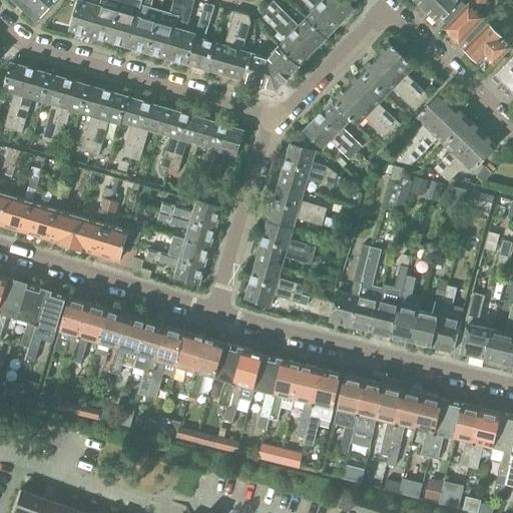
[(28,0),(26,3),(42,17),(58,0),(28,0)]
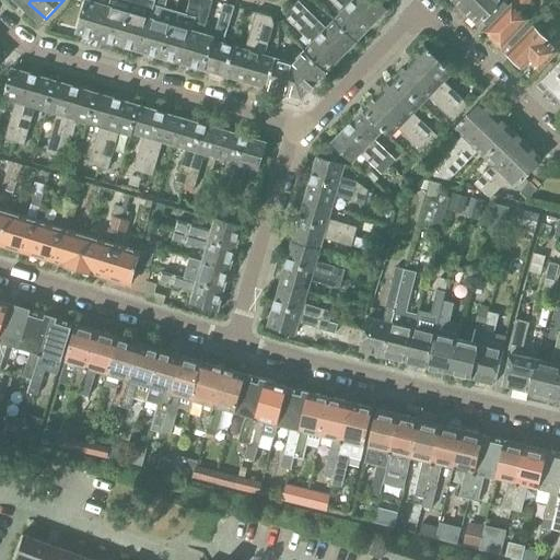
[(100,39),(112,0),(98,0),(98,2),(91,0),(85,0),(77,33),(100,39)]
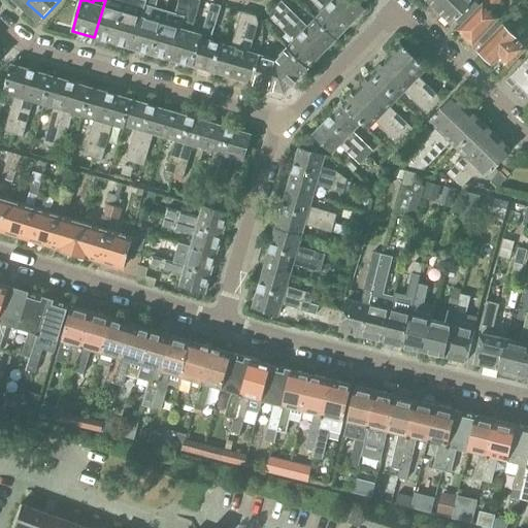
[(114,0),(105,0),(94,37),(113,42),(123,10),(112,7),(114,0)]
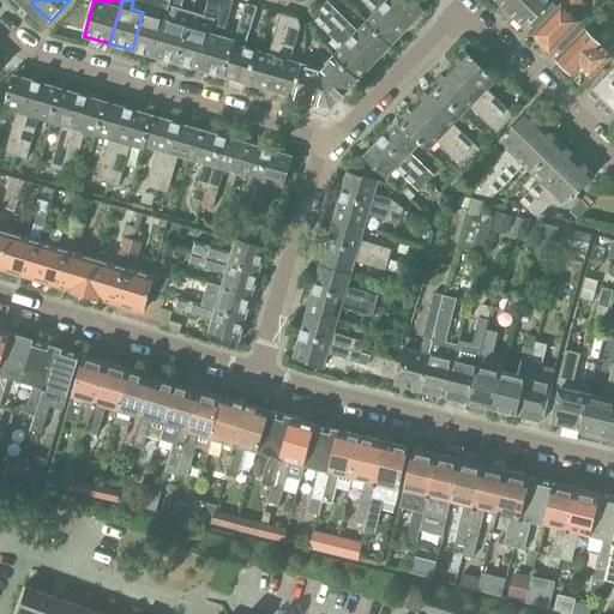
[(155,56),(172,0),(158,0),(158,1),(155,0),(145,0),(143,12),(132,49),(155,56)]
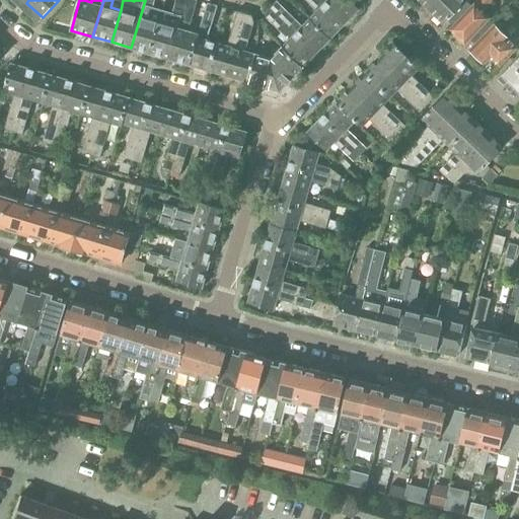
[(154,0),(145,0),(131,48),(150,54),(159,21),(150,18),(154,0)]
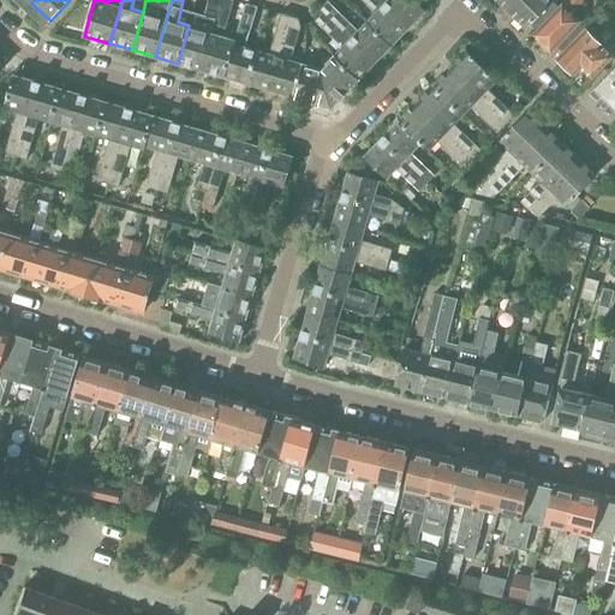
[(189,25),(178,64),(202,70),(222,0),(208,0),(201,29),(189,25)]
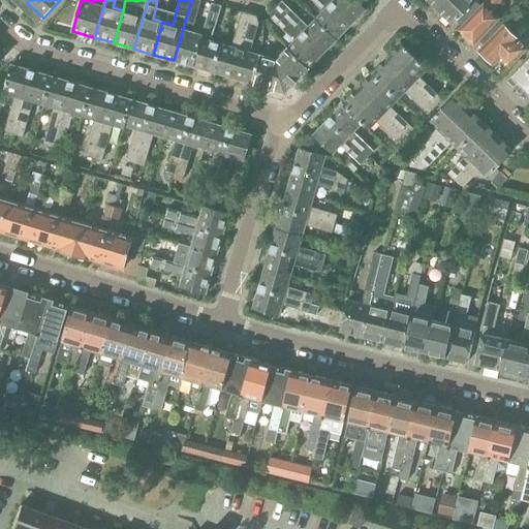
[(201,0),(200,0),(191,0),(174,60),(193,66),(203,33),(192,31),(201,0)]
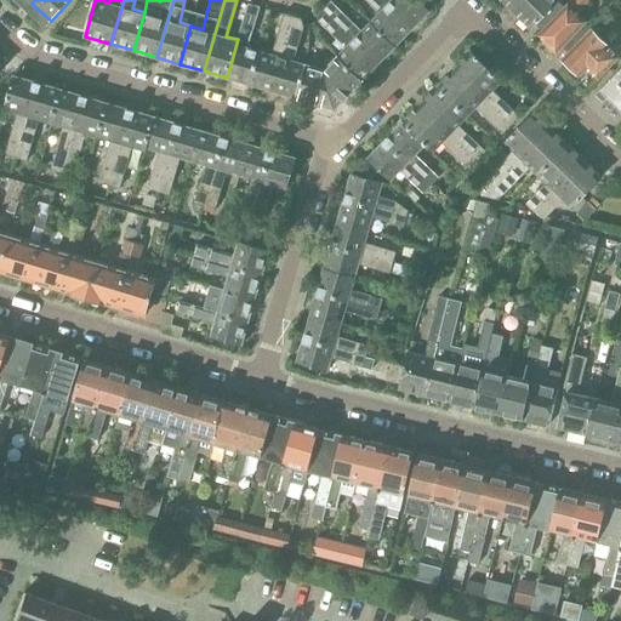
[(366,0),(380,13),(371,23),(396,46),(411,29),(381,0),(366,0)]
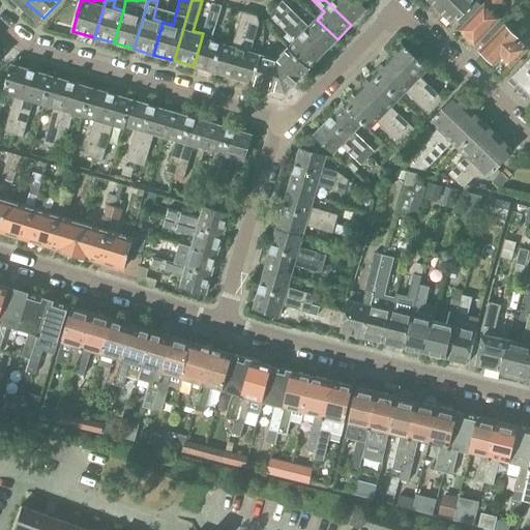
[(325,0),(351,25),(367,8),(358,0),(325,0)]
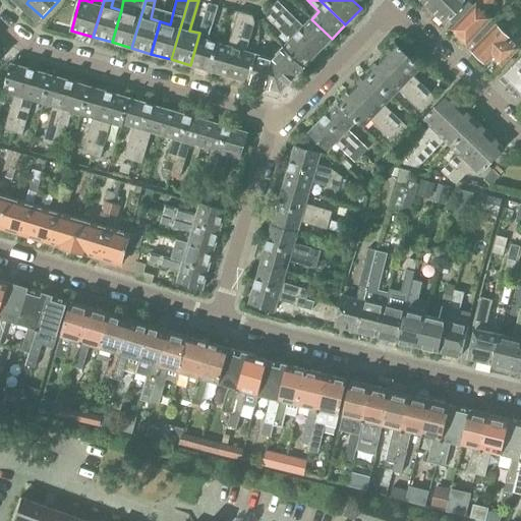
[(420,0),(429,8),(438,0),(420,0)]
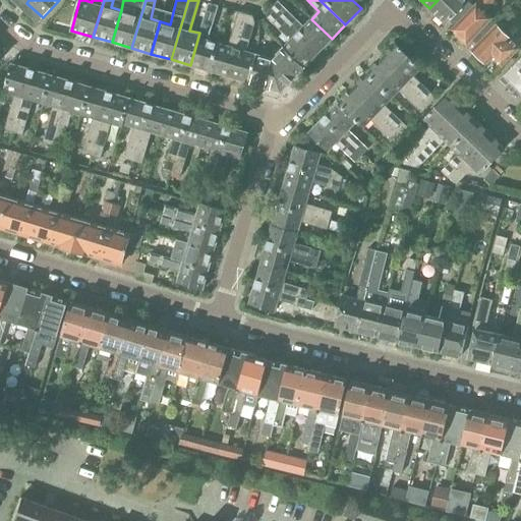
[(438,0),(429,8),(446,23),(468,0),(438,0)]
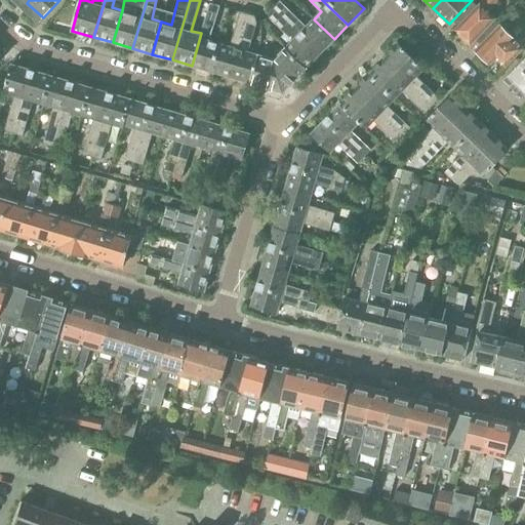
[(497,0),(484,0),(455,30),(471,44),(495,18),(488,10),(497,0)]
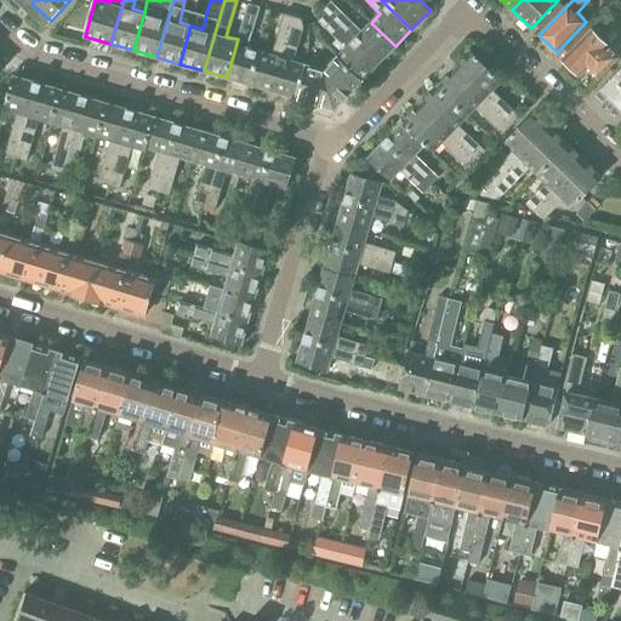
[(331,1),(323,10),(379,64),(396,46),(371,23),(363,32),(331,1)]
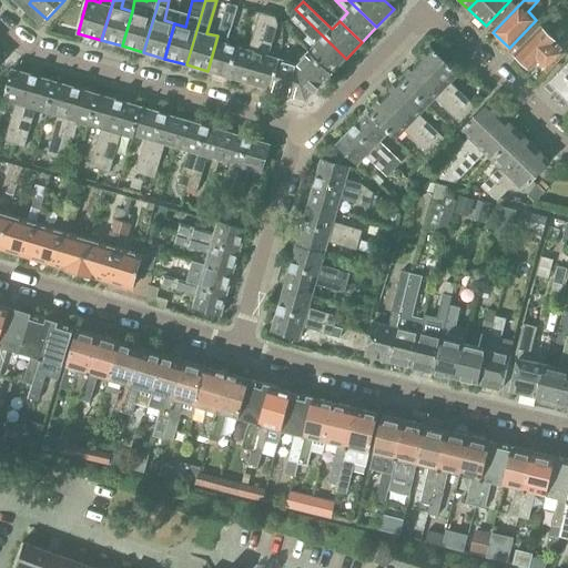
[(217,36),(208,71),(229,77),(237,48),(226,44),(237,7),(227,3),(217,36)]
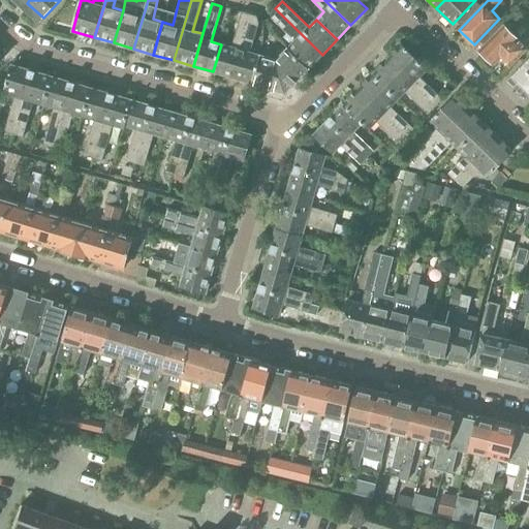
[(308,69),(322,55),(275,8),(271,13),(272,19),(296,41),(287,50),(308,69)]
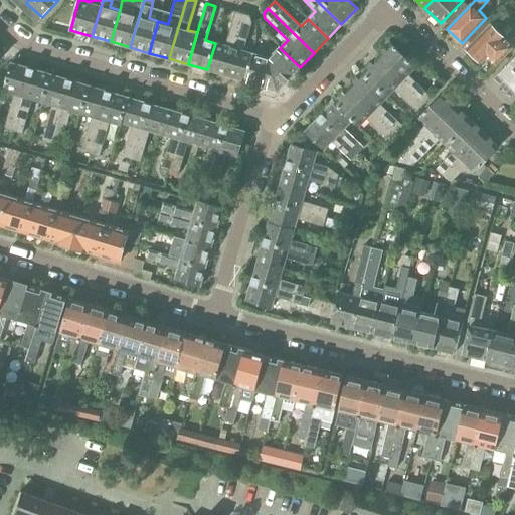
[(225,46),(215,43),(207,69),(227,75),(245,14),(236,12),(225,46)]
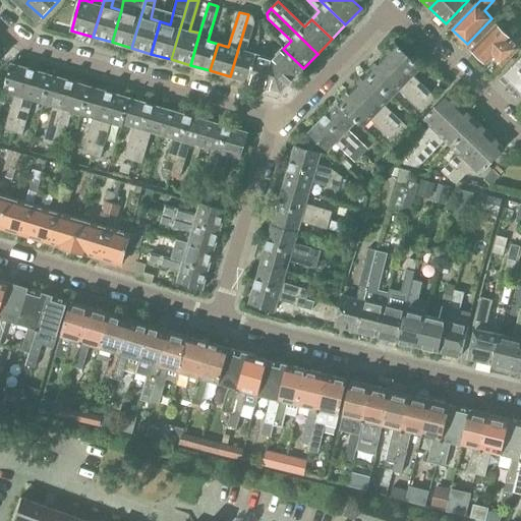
[(520,38),(517,43),(513,39),(505,31),(515,18),(509,12),(471,49),(486,64),(493,59),(501,68),(520,47),(520,38)]
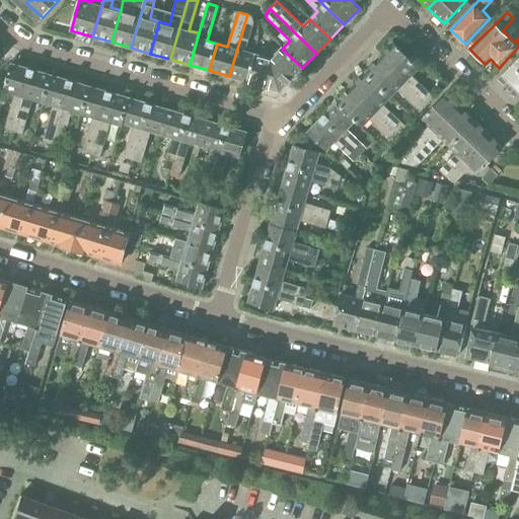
[(247,14),(229,76),(247,81),(255,55),(245,52),(253,23),(251,15),(247,14)]
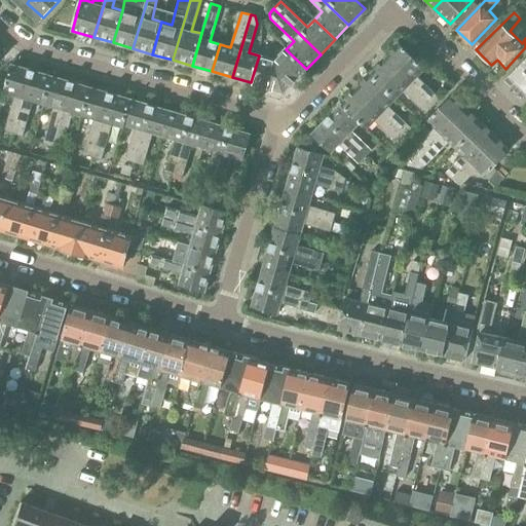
[(400,43),(384,59),(434,106),(440,99),(417,76),(425,68),(400,43)]
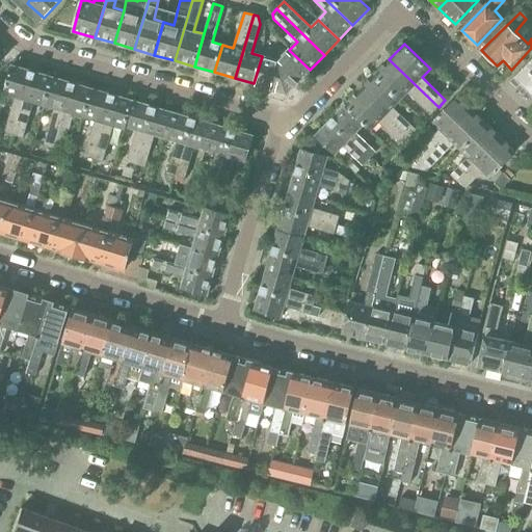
[(278,60),(262,56),(254,83),(287,94),(310,70),(289,50),(278,60)]
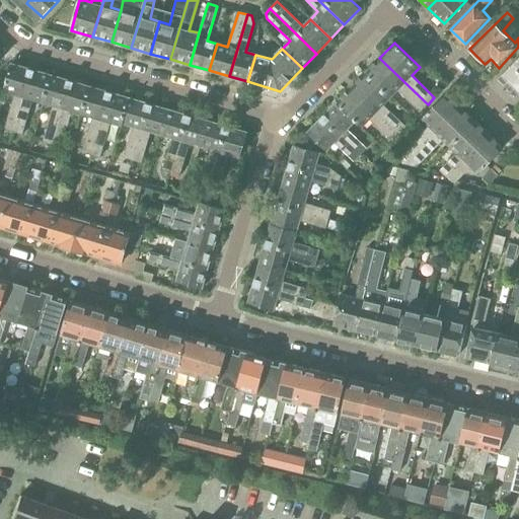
[(365,73),(390,97),(398,90),(421,113),(428,104),(379,58),(365,73)]
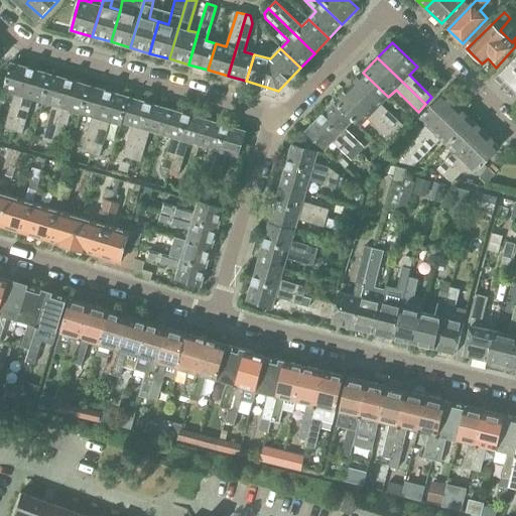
[(515,57),(495,80),(501,85),(504,82),(515,93),(515,57)]
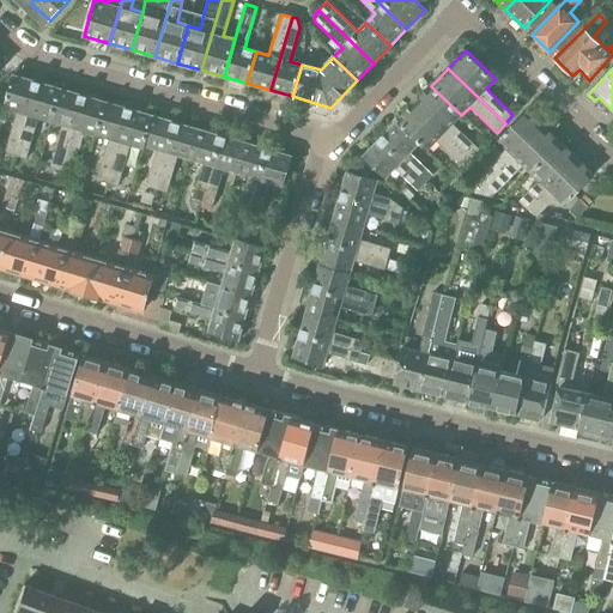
[(17,156),(37,83),(13,76),(4,109),(17,113),(5,153),(17,156)]
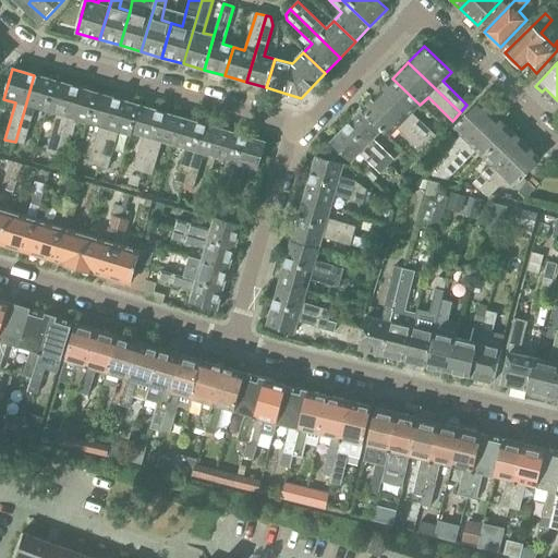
[(34,75),(15,142),(25,145),(35,109),(47,112),(56,81),(34,75)]
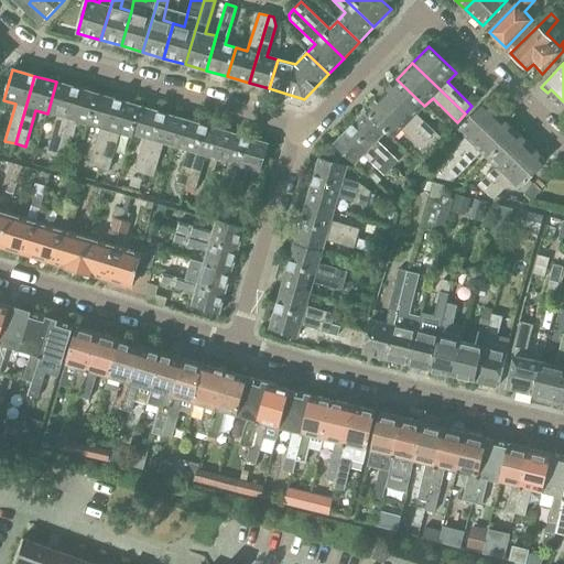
[(397,79),(381,96),(433,147),(442,138),(418,115),(424,106),(397,79)]
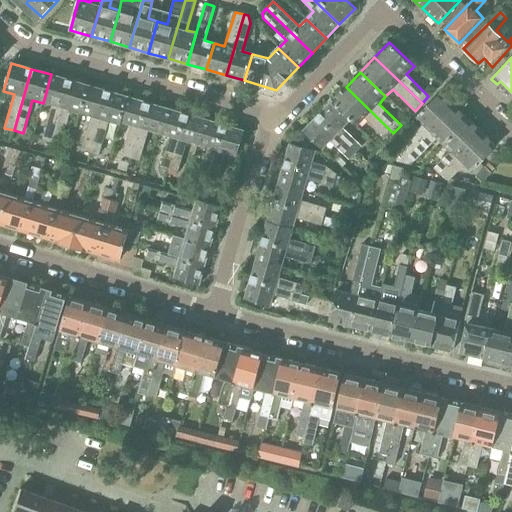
[(52,141),(70,80),(51,74),(43,103),(53,105),(43,139),(52,141)]
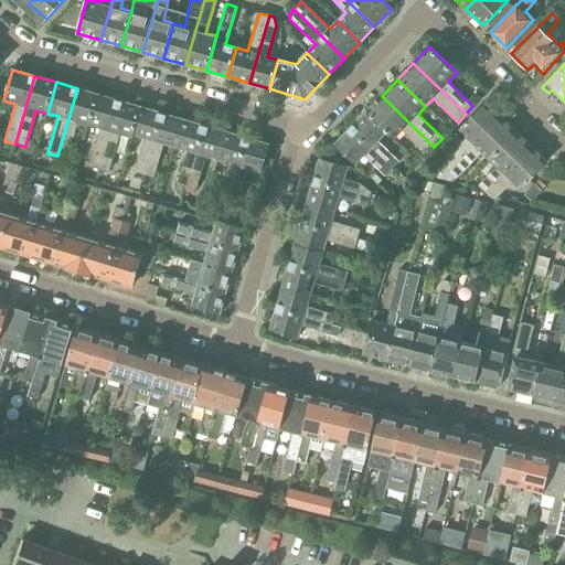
[(77,88),(57,156),(67,159),(77,121),(89,126),(99,94),(77,88)]
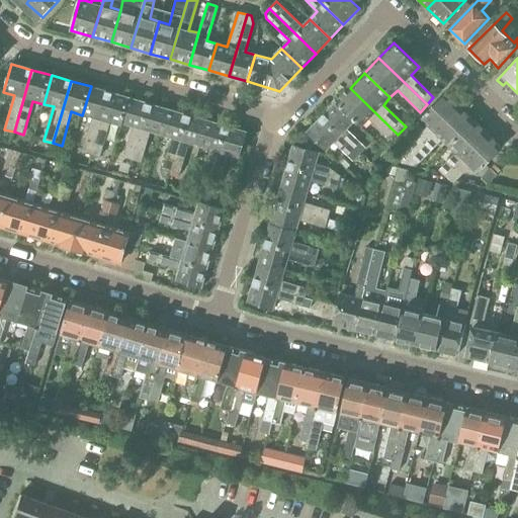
[(92,155),(110,92),(91,86),(82,115),(92,117),(83,152),(92,155)]
